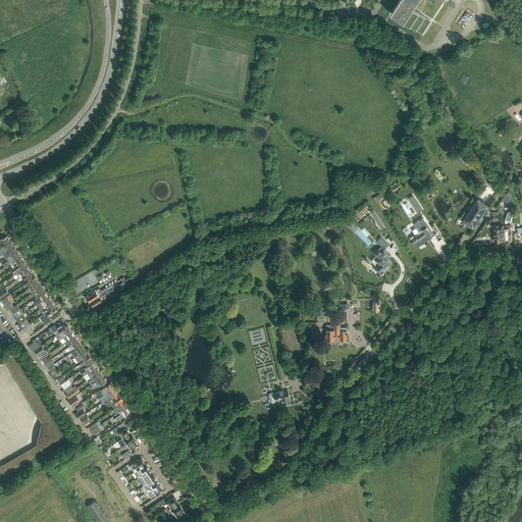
[(399,0),(390,13),(422,34),(431,20),(413,9),(418,0),(399,0)]
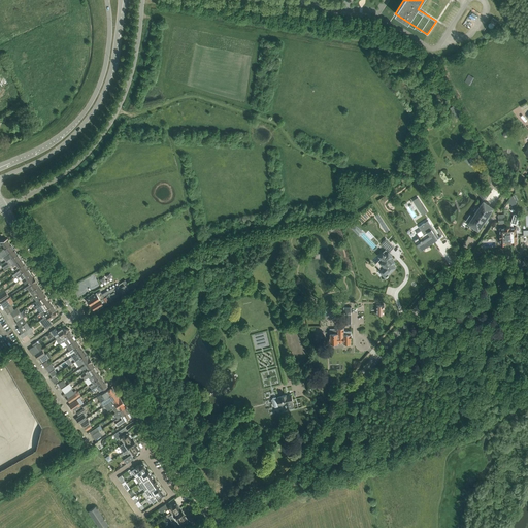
[(475,18),(480,9),(473,6),(469,15),(475,18)]
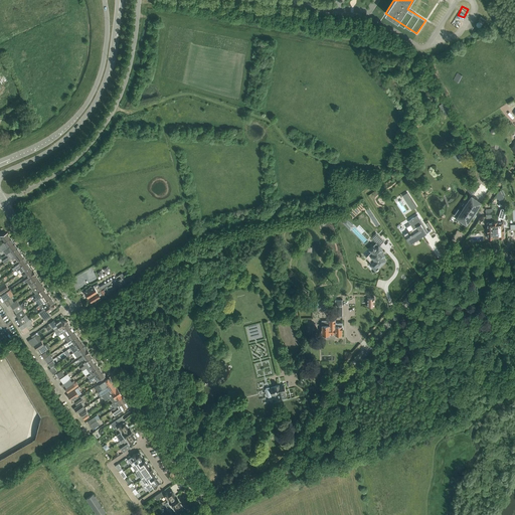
[(459,82),(463,75),(458,72),(454,79),(459,82)]
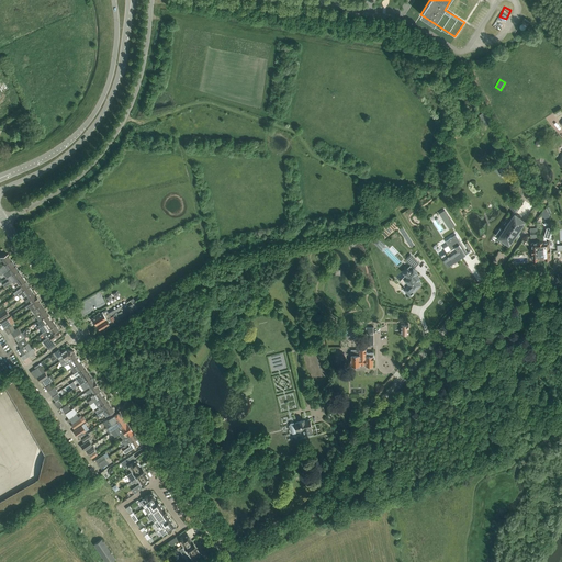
[(3,80),(0,82),(0,83),(6,90),(10,88),(3,80)]
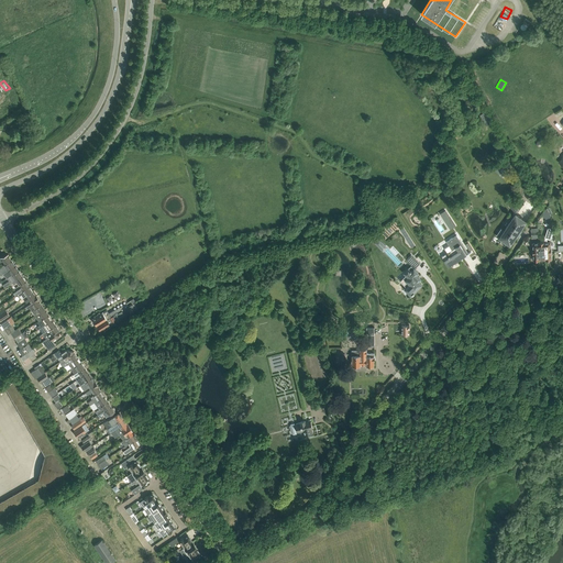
[(519,203),(514,198),(508,203),(515,212),(518,209),(517,207),(519,203)]
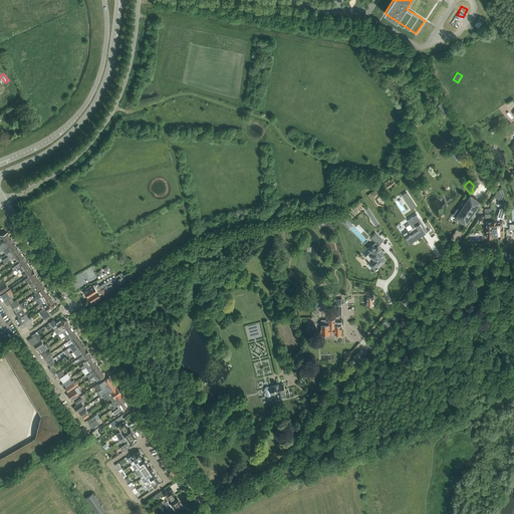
[(475,210),(480,202),(471,196),(466,202),(461,210),(461,211),(456,217),(466,224),(471,216),(476,210),(475,210)]
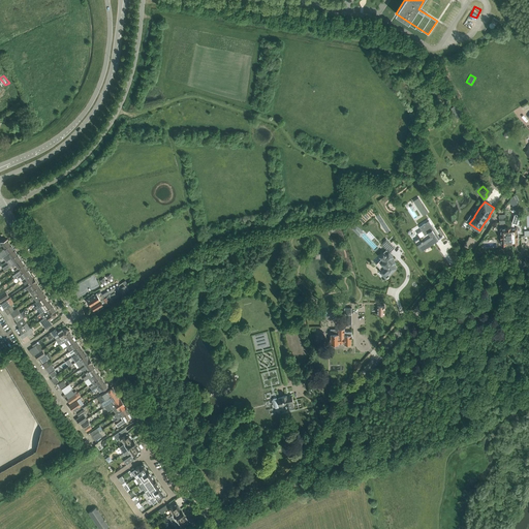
[(436,232),(429,221),(422,225),(427,232),(415,241),(415,242),(422,250),(439,239),(435,234),(436,232)]
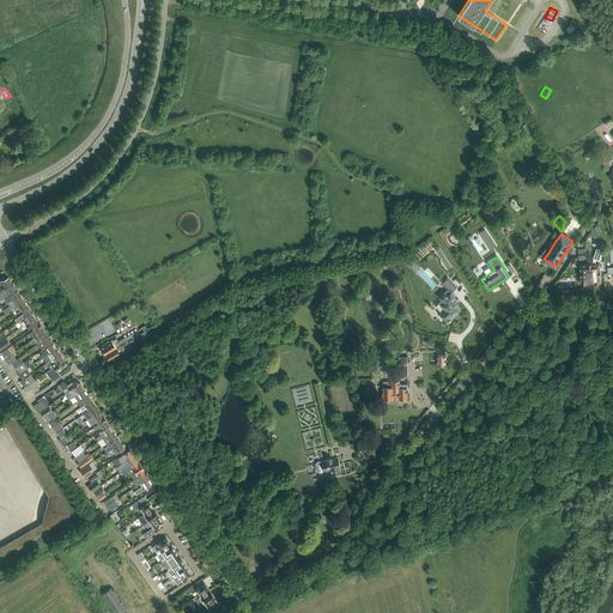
[(6,287),(12,284),(8,277),(0,280),(0,283),(2,283),(6,287)]
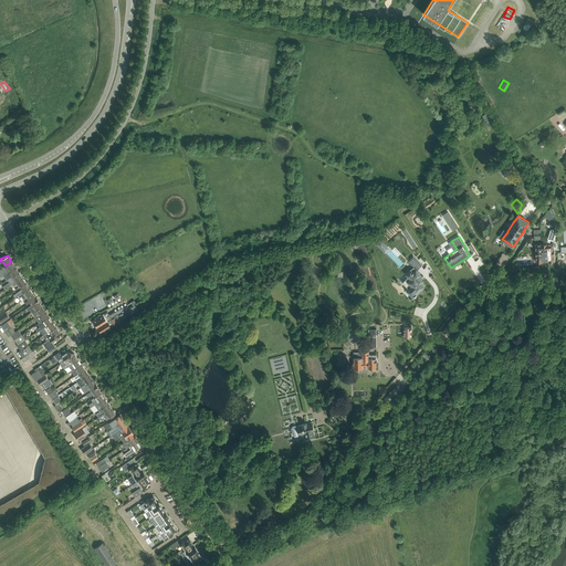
[(421,278),(419,275),(420,273),(417,270),(422,265),(413,257),(408,261),(411,264),(413,266),(412,268),(406,274),(409,276),(409,278),(410,280),(405,285),(409,289),(407,291),(412,296),(413,296),(415,295),(417,294),(417,293),(422,289),(421,289),(425,285),(420,282),(422,281),(420,279),(421,278)]
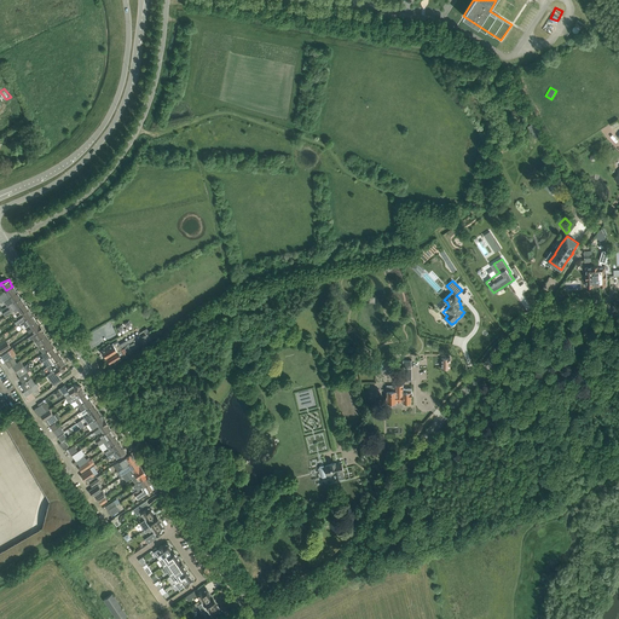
[(3,301),(16,291),(12,287),(6,290),(7,293),(0,298),(3,301)]
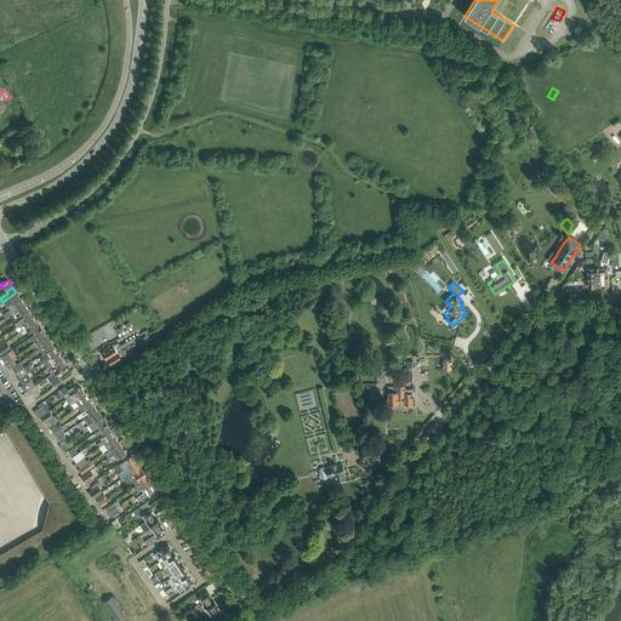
[(16,292),(4,302),(7,307),(21,298),(16,292)]
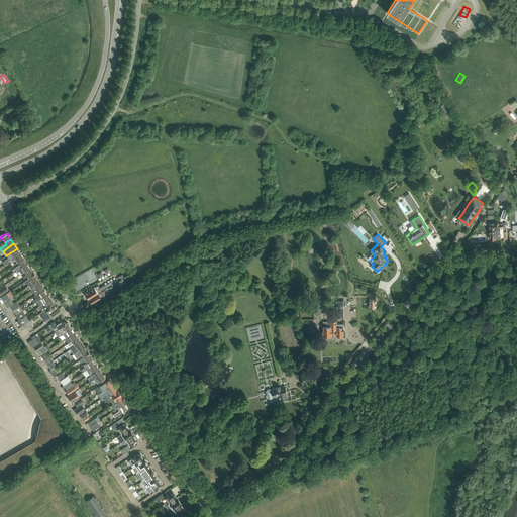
[(8,257),(2,262),(4,265),(9,261),(20,253),(17,248),(6,255),(8,257)]
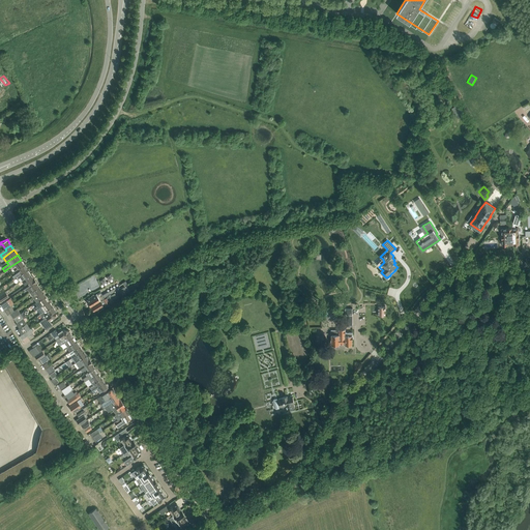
[(18,268),(24,264),(21,260),(9,267),(11,269),(16,265),(18,268)]
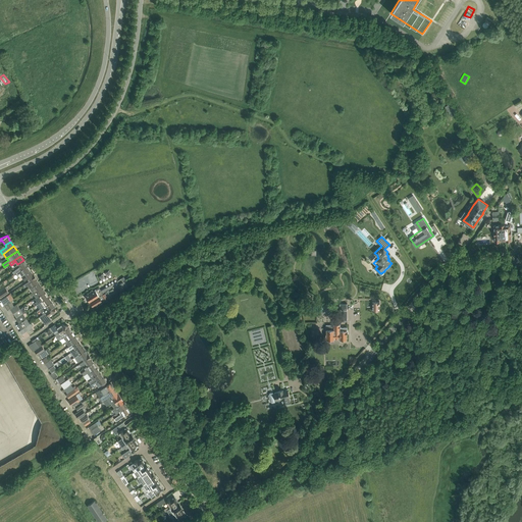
[(27,265),(23,260),(17,264),(19,266),(12,271),(14,274),(16,272),(27,265)]
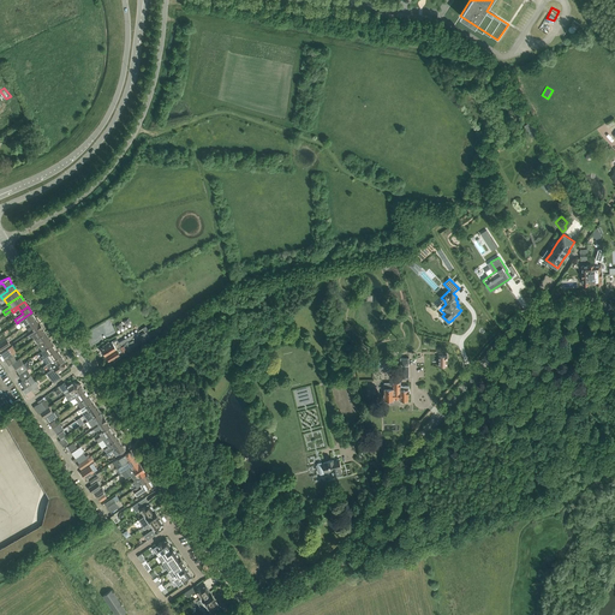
[(35,318),(31,312),(19,321),(21,323),(23,322),(25,326),(29,323),(29,322),(35,318)]
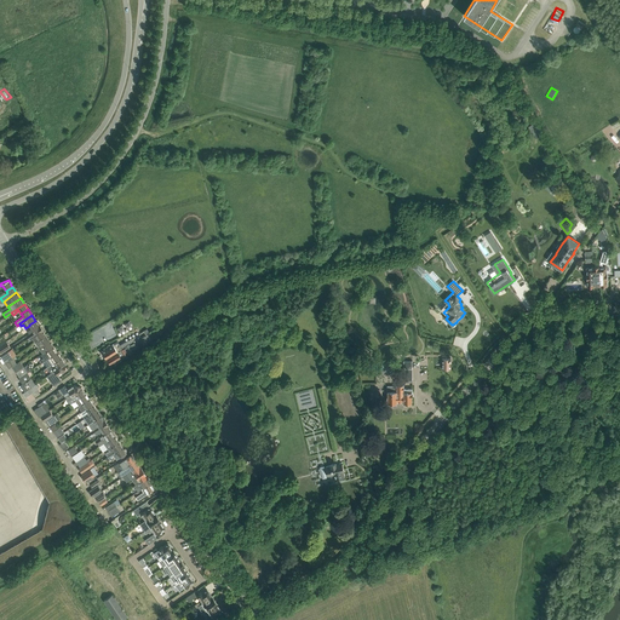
[(32,333),(40,326),(38,322),(38,323),(35,321),(29,325),(29,326),(32,328),(28,332),(29,334),(32,333)]
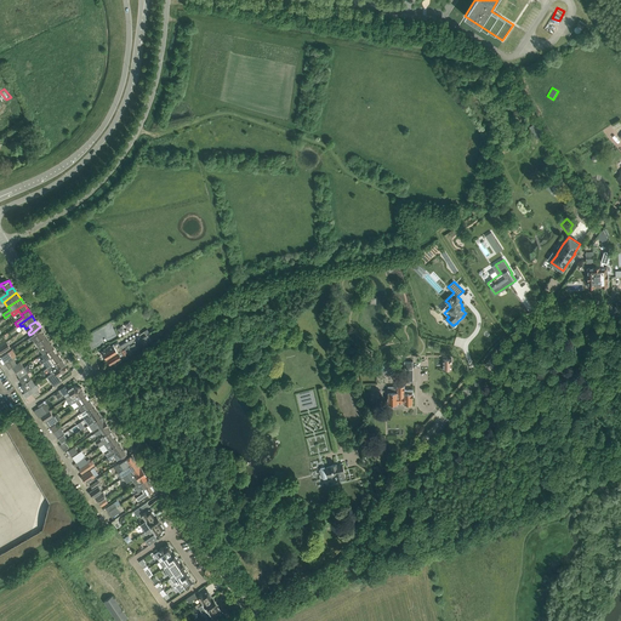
[(33,336),(30,337),(32,340),(33,339),(35,342),(39,340),(45,335),(44,332),(45,332),(40,326),(32,334),(33,336)]
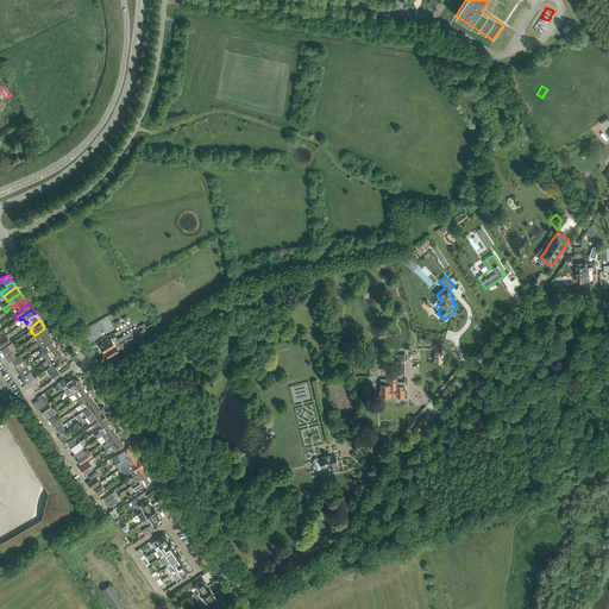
[(137,341),(156,330),(152,324),(125,340),(127,343),(136,338),(137,341)]
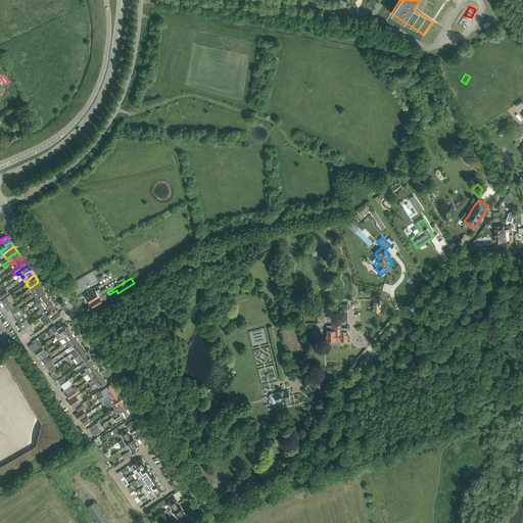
[(33,293),(42,287),(38,282),(33,286),(30,288),(33,293)]
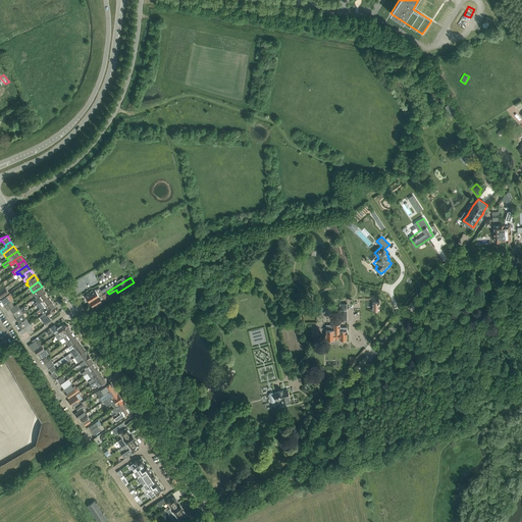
[(36,298),(45,292),(42,286),(33,293),(36,297),(36,298)]
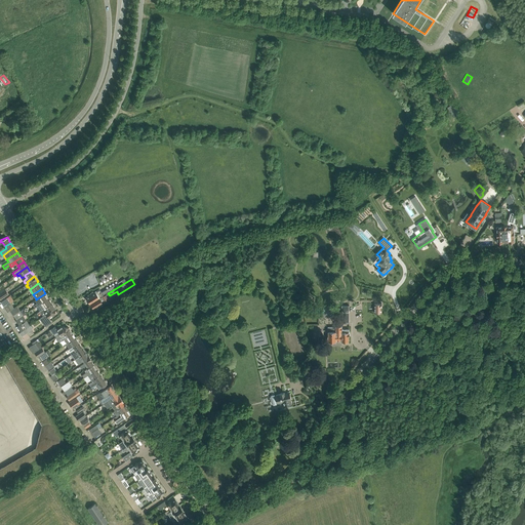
[(88,296),(86,297),(89,304),(104,295),(105,294),(108,292),(110,291),(108,288),(102,292),(99,289),(93,293),(92,291),(88,295),(88,296)]
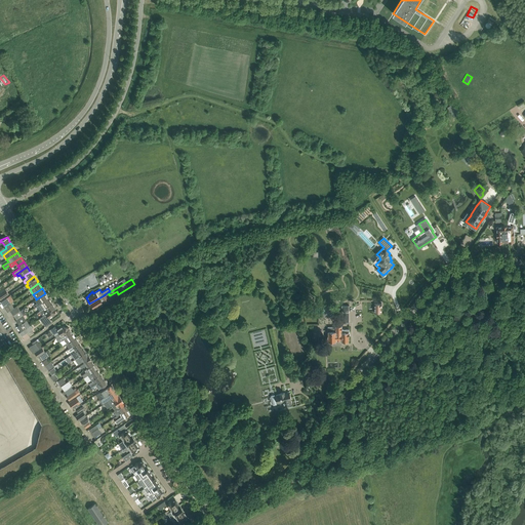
[(5,289),(0,292),(0,299),(8,294),(5,289)]
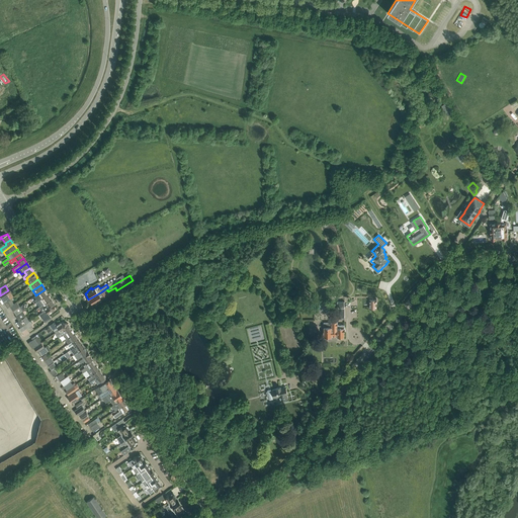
[(35,303),(48,294),(45,289),(35,295),(35,294),(34,295),(36,297),(33,300),(34,303),(35,301),(35,303)]
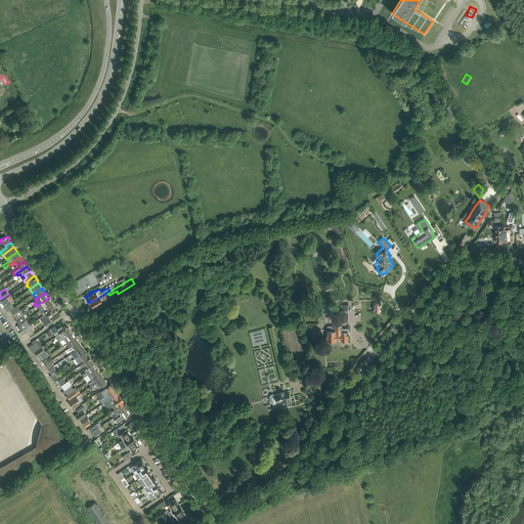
[(103,295),(89,303),(93,308),(107,299),(104,294),(103,295)]
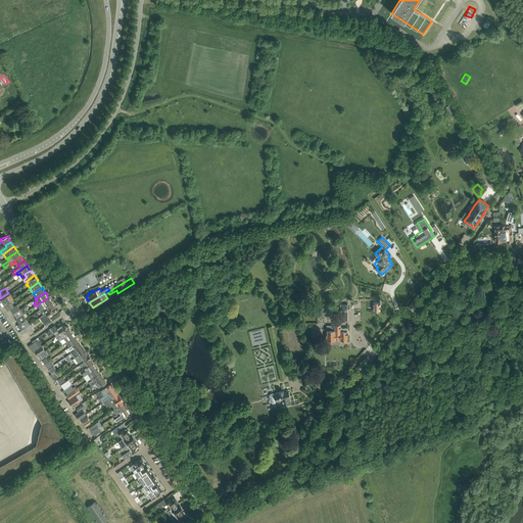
[(10,294),(6,296),(0,300),(4,305),(11,301),(14,299),(10,294)]
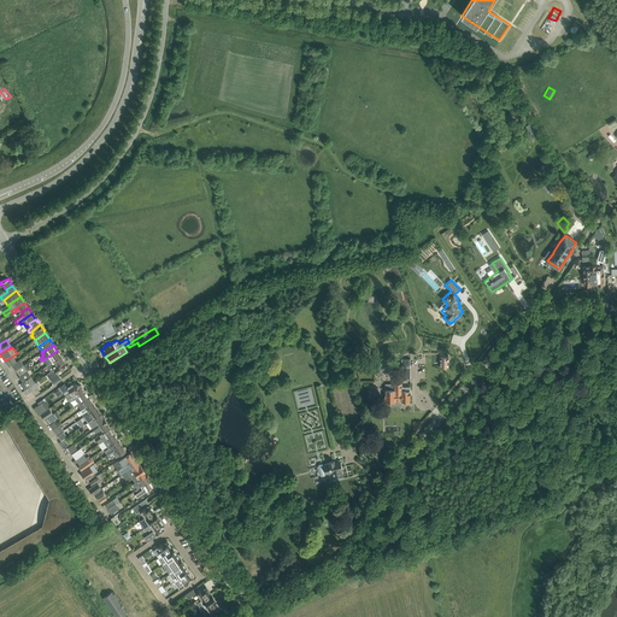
[(48,364),(60,356),(57,351),(42,360),(45,363),(46,362),(48,364)]
